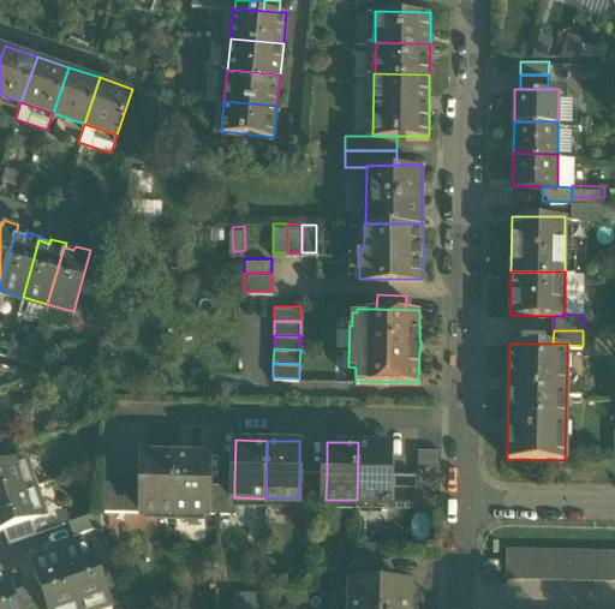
[(389,443),(358,442),(357,500),(388,501),(388,500),(389,472),(389,443)]
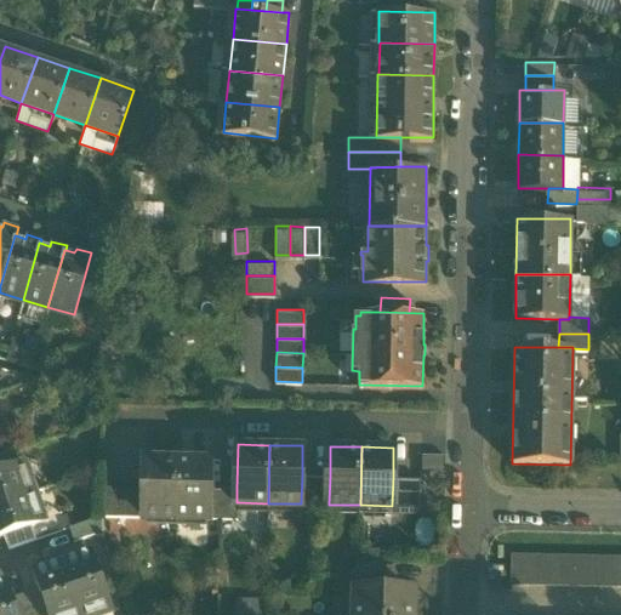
[(7,450),(0,453),(0,467),(12,463),(7,450)]
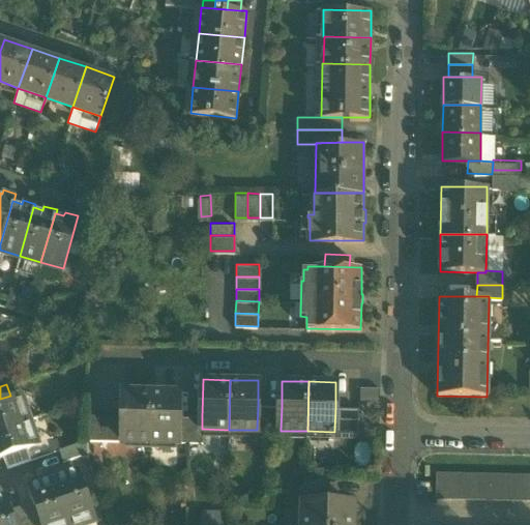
[(151,391),(123,390),(123,414),(122,439),(122,440),(150,441),(151,391)]
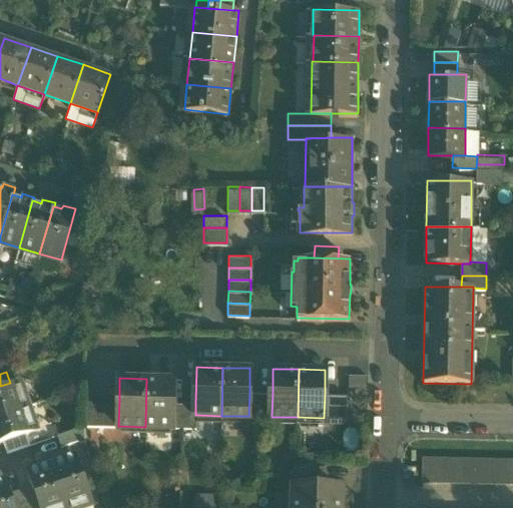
[(172,379),(146,379),(145,427),(171,427),(171,426),(171,403),(172,379)]
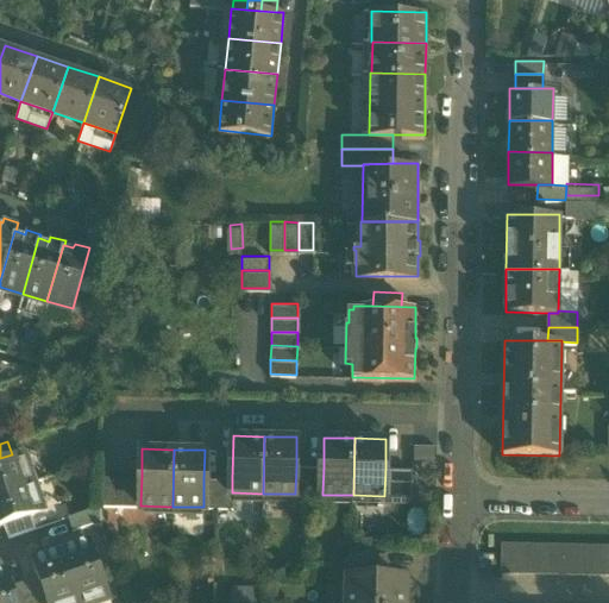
[(0,458),(0,490),(33,479),(24,451),(12,454),(0,458)]
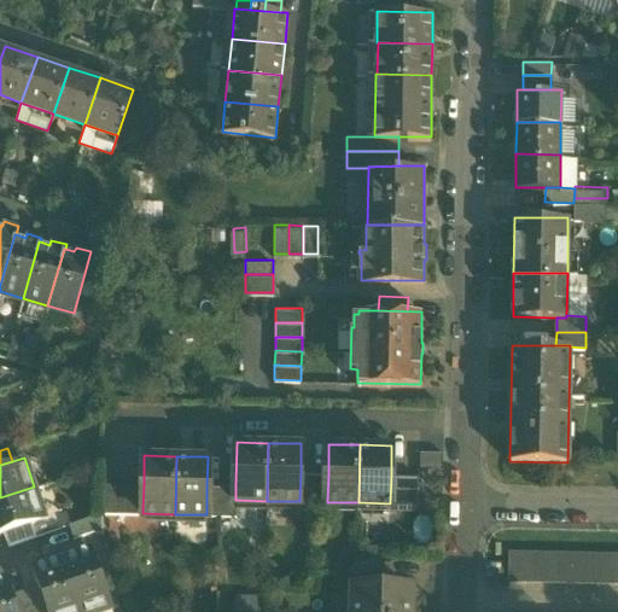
[(314,472),(301,472),(299,500),(313,500),(314,472)]
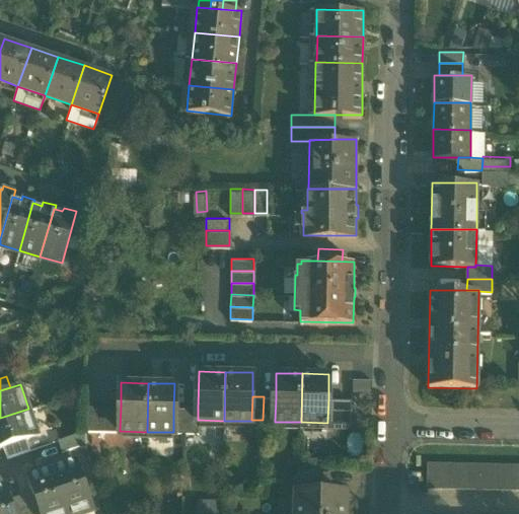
[(276,397),(264,396),(263,420),(275,421),(276,397)]
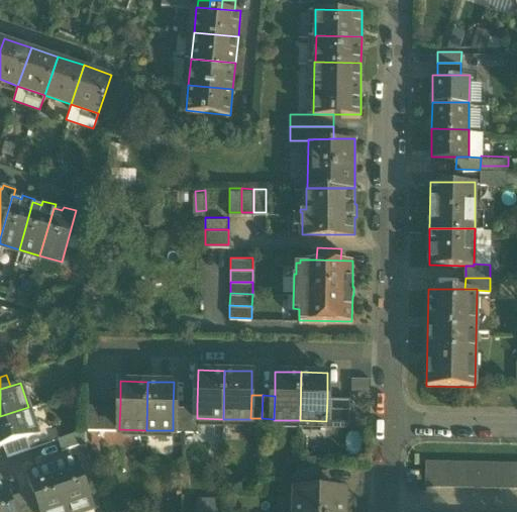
[(338,397),(327,397),(326,420),(338,420),(338,397)]
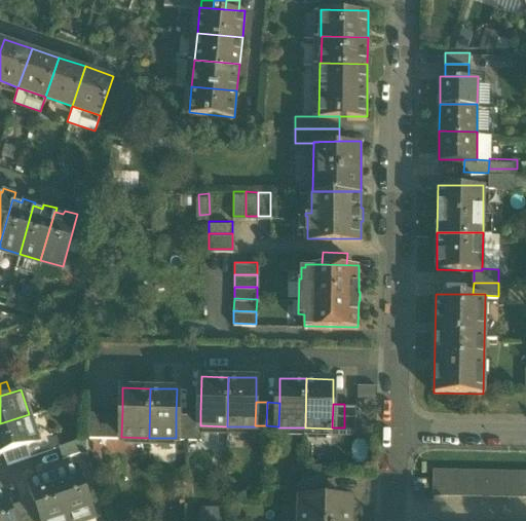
[(357,404),(344,404),(344,428),(357,429),(357,404)]
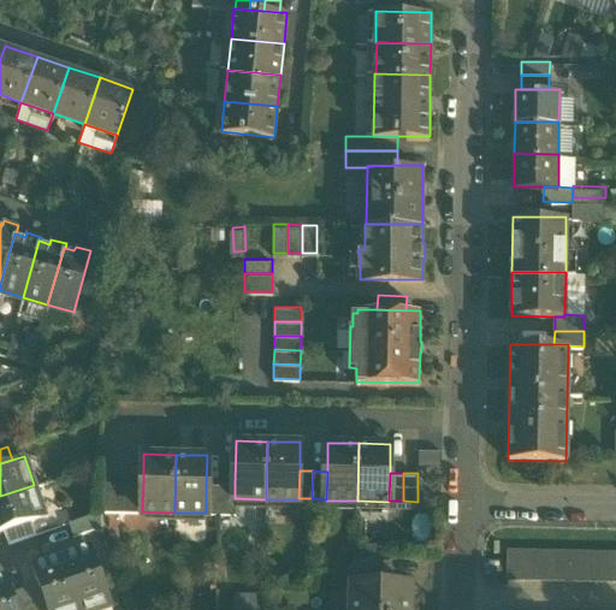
[(116,480),(102,480),(101,509),(116,510),(116,480)]
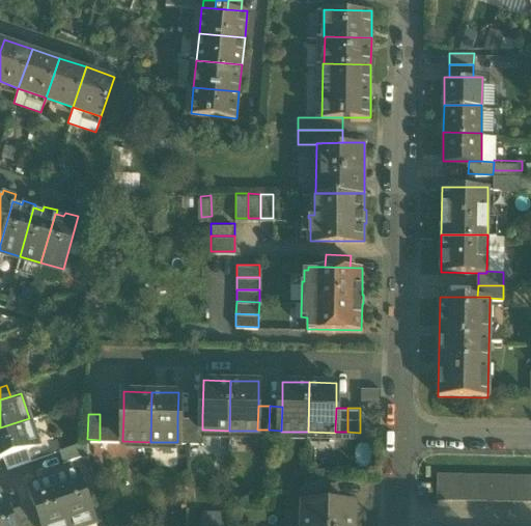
[(112,414),(100,414),(100,440),(111,440),(112,414)]
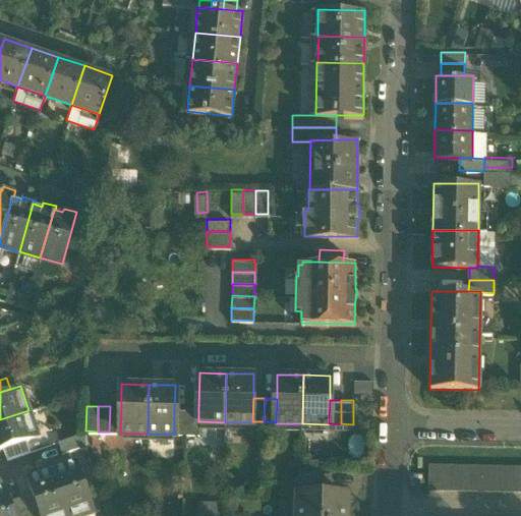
[(121,407),(110,406),(109,432),(120,432),(121,407)]
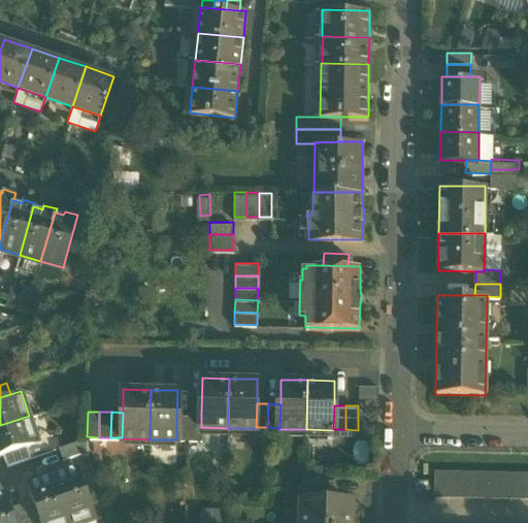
[(189,415),(176,415),(176,438),(189,438),(189,415)]
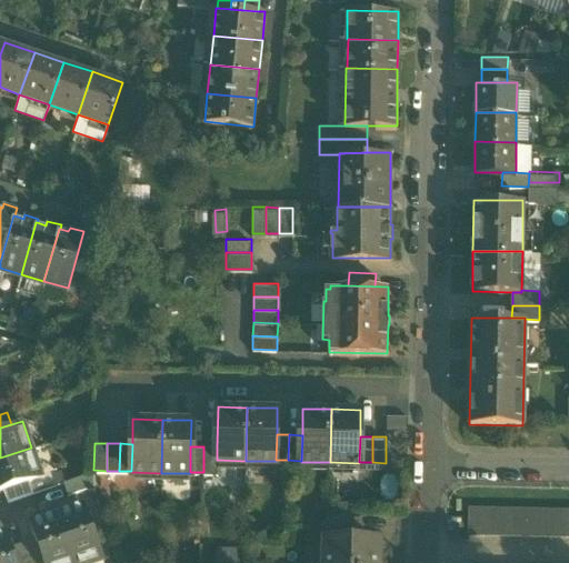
[(217,446),(203,446),(203,472),(218,473),(219,460),(217,460),(217,446)]
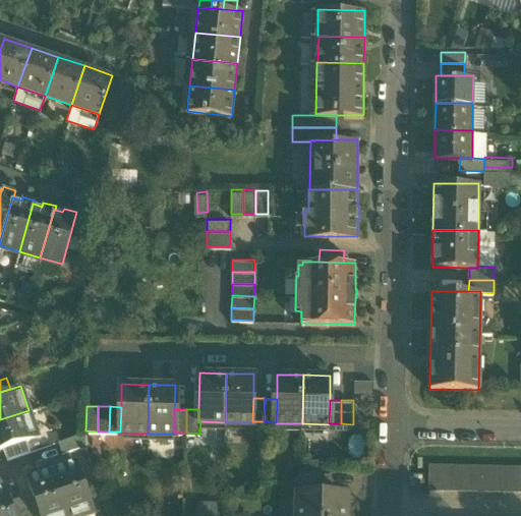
[(29,410),(0,419),(0,447),(3,446),(26,439),(37,435),(29,410)]
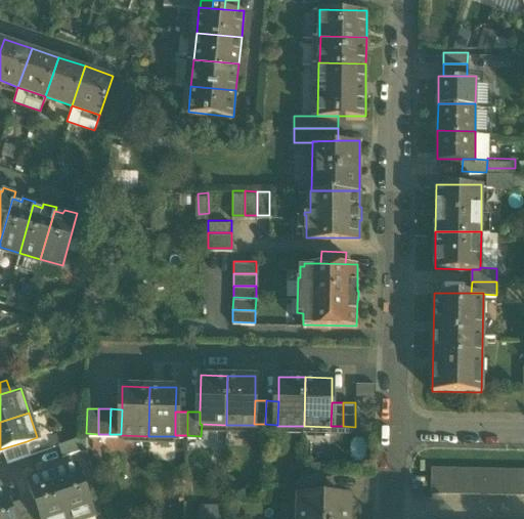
[(86,434),(58,443),(62,455),(86,446),(86,434)]
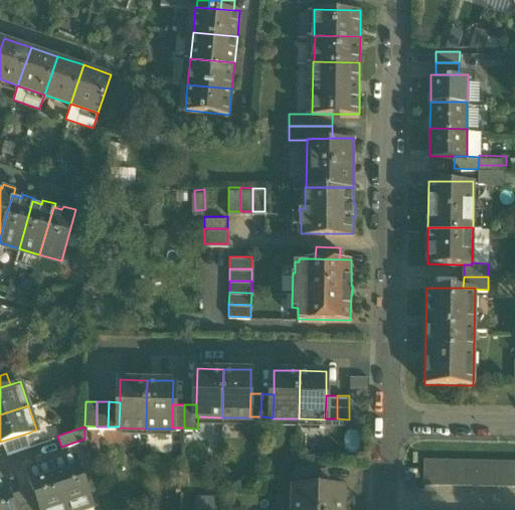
[(26,434),(3,441),(7,453),(30,445),(26,434)]
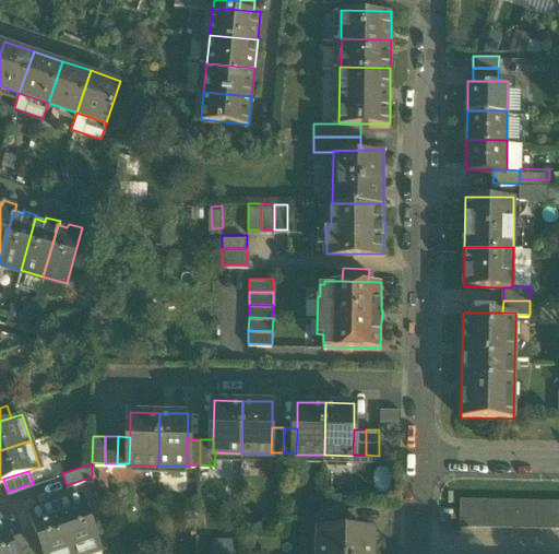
[(83,495),(72,498),(71,495),(56,501),(73,553),(78,553),(100,546),(83,495)]
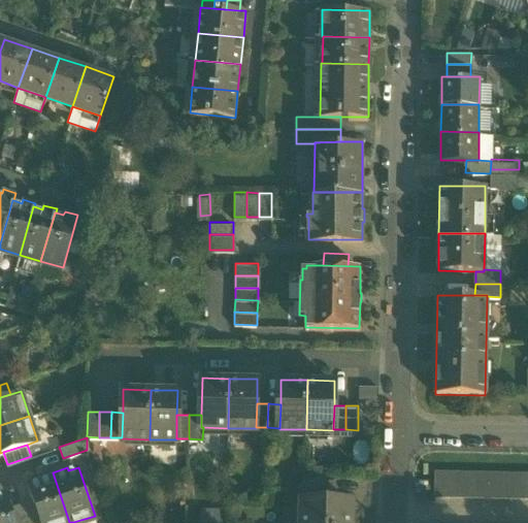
[(527,471),(435,469),(434,494),(526,496),(527,495),(527,471)]
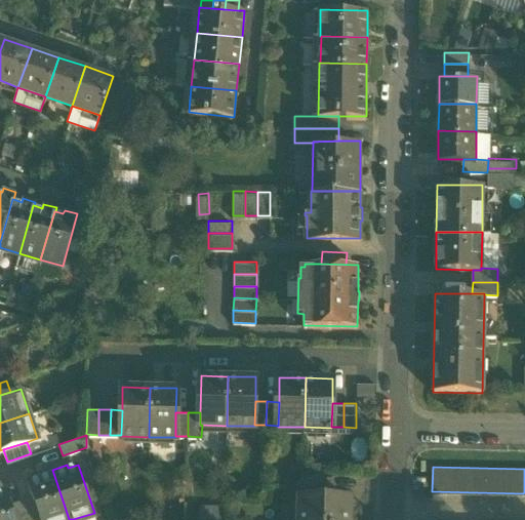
[(69,519),(52,470),(38,475),(39,478),(29,481),(34,495),(42,519),(69,519)]
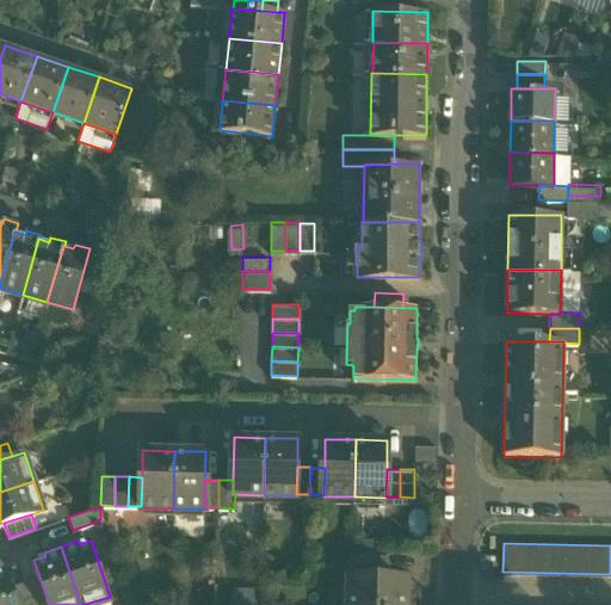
[(380,550),(351,550),(351,565),(380,565),(380,550)]
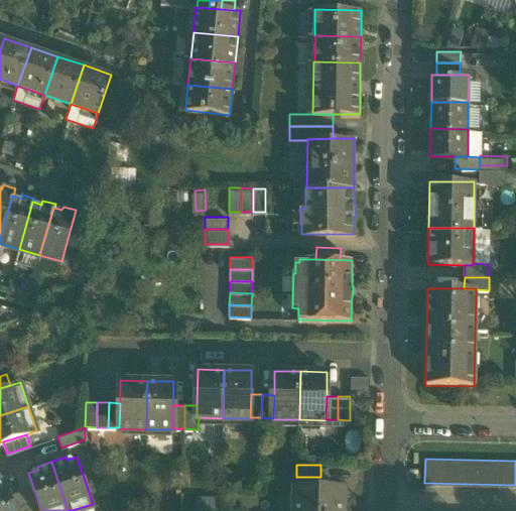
[(320,477),(296,477),(296,489),(319,489),(320,477)]
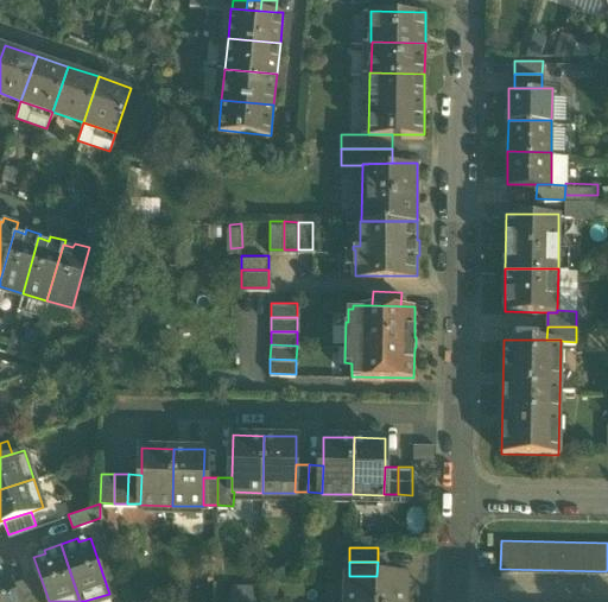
[(6,566),(0,568),(0,601),(18,601),(12,583),(6,566)]
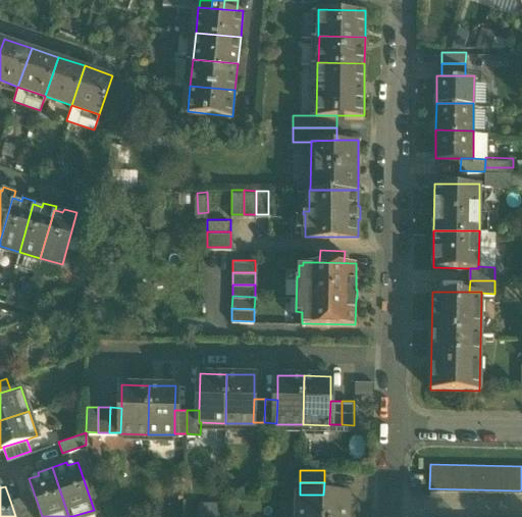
[(34,493),(21,497),(29,516),(38,516),(42,516),(34,493)]
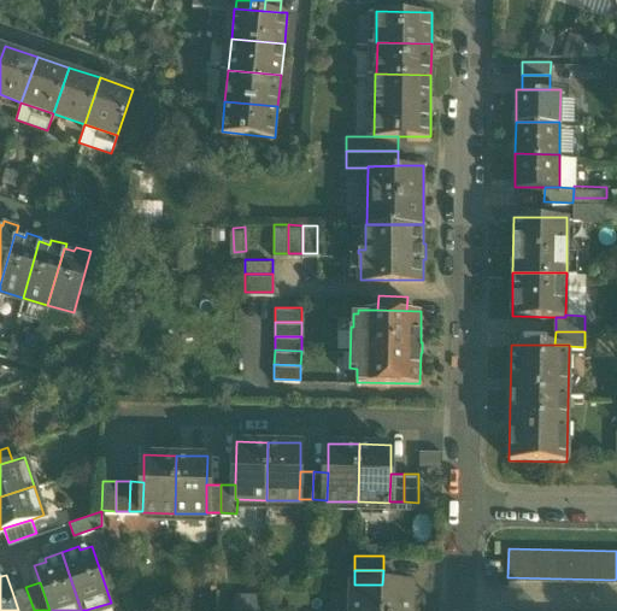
[(354,585),(353,585),(352,610),(411,610),(412,585),(382,585),(354,585)]
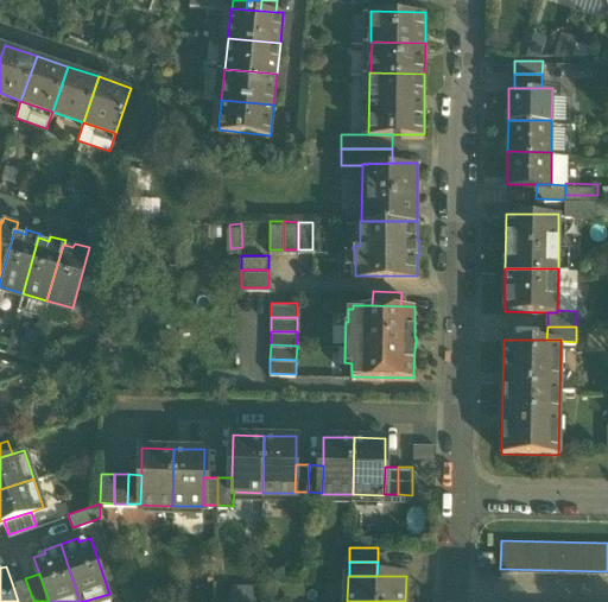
[(33,601),(25,578),(12,583),(18,601),(33,601)]
